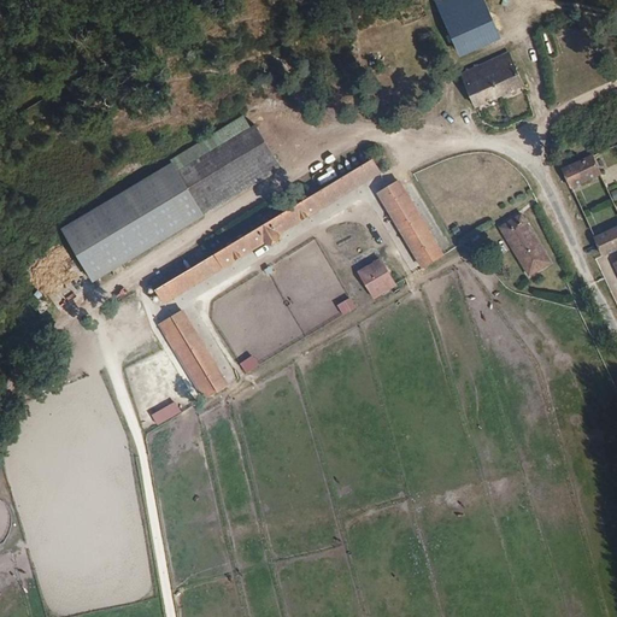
[(503,37),(485,0),(436,0),(435,0),(460,57),(503,37)]
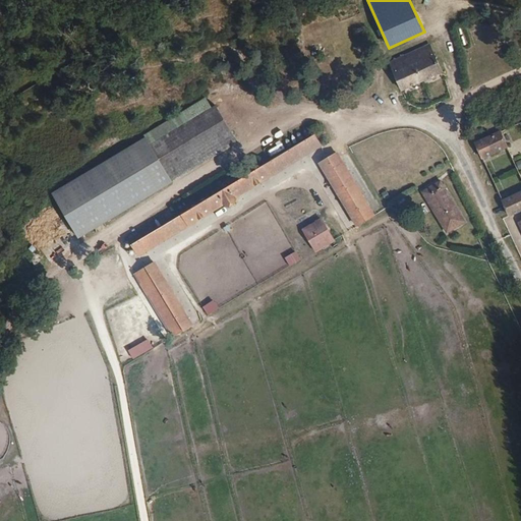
[(403,91),(444,71),(430,44),(390,63),(403,91)]
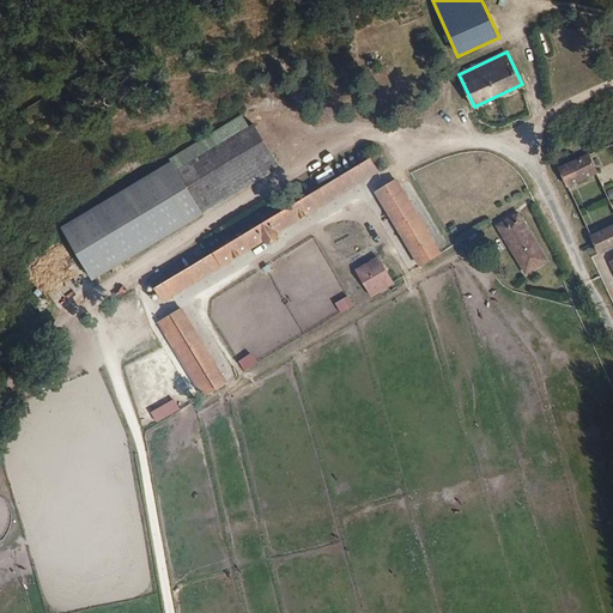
[(169,159),(170,162),(171,162),(177,170),(249,126),(242,115),(169,159)]
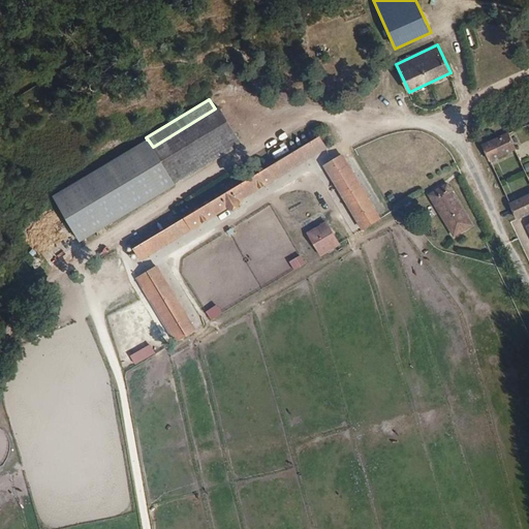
[(147,139),(53,195),(81,243),(243,145),(219,106),(215,109),(153,147),(148,139),(147,139)]
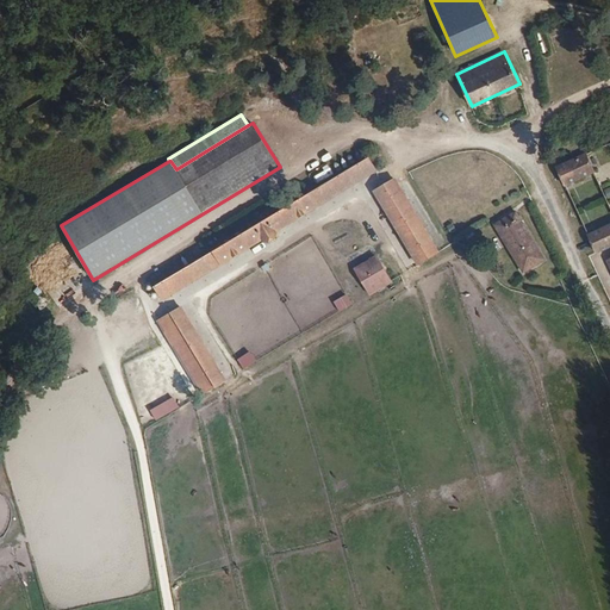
[(596,173),(586,153),(555,167),(565,187),(596,173)]
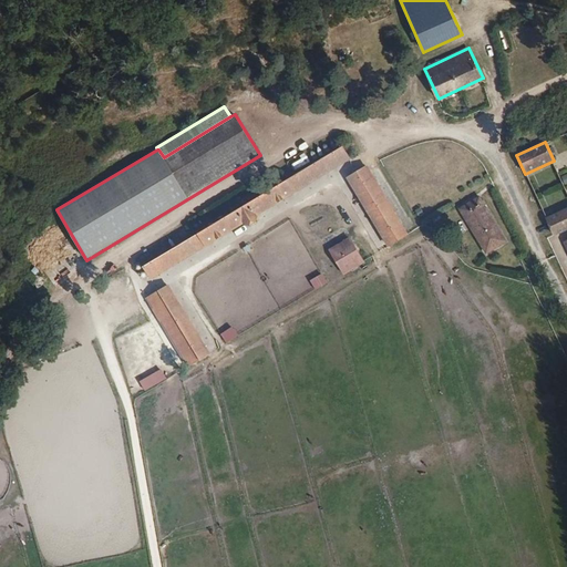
[(351,160),(343,145),(143,267),(152,279),(244,224),(245,225),(250,225),(257,223),(258,217),(258,216),(351,160)]
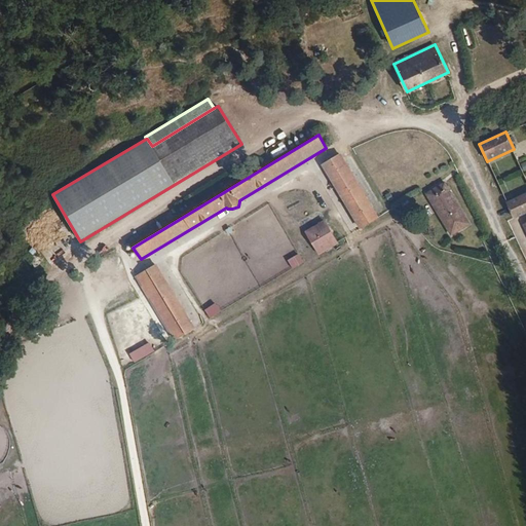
[(361,230),(378,217),(341,153),(322,165),(361,230)]
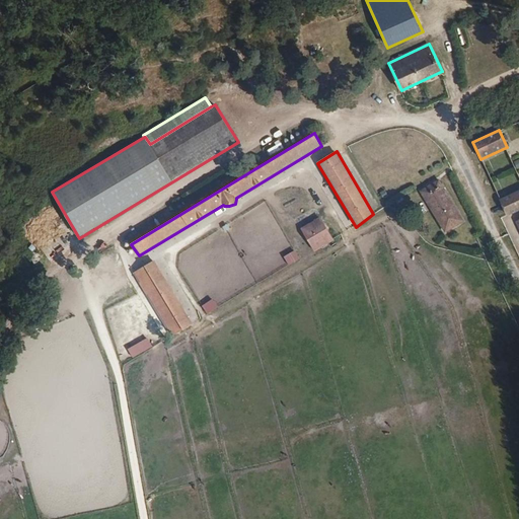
[(464,221),(439,178),(420,192),(445,233),(464,221)]
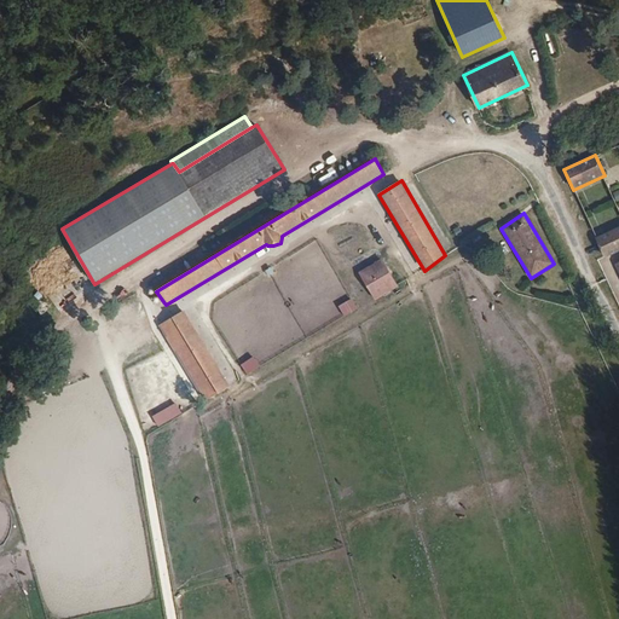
[(606,258),(618,250),(618,227),(597,238),(606,258)]
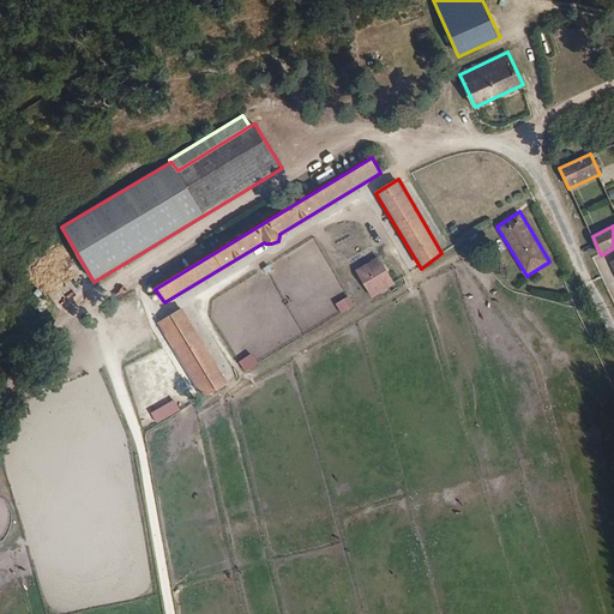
[(437,239),(444,251),(455,244),(446,233),(437,239)]
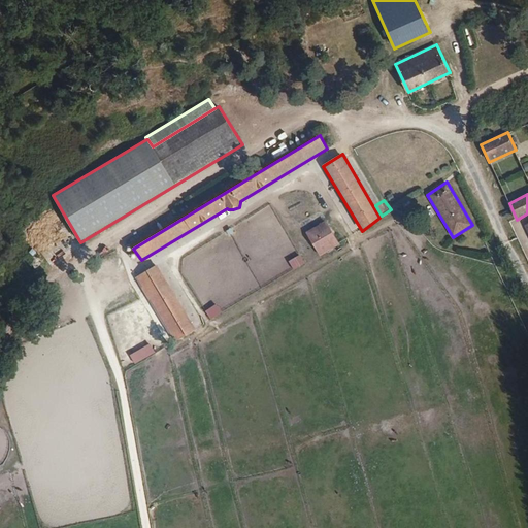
[(306,232),(321,256),(340,244),(326,221),(306,232)]
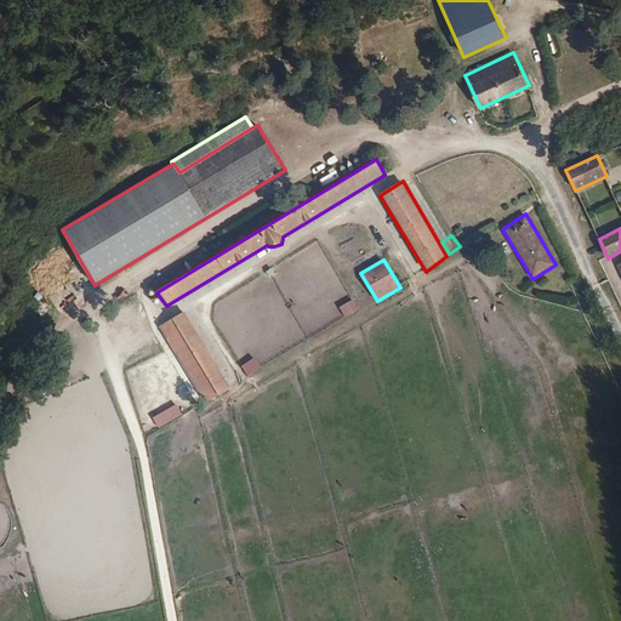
[(353,300),(340,307),(346,318),(358,309),(353,300)]
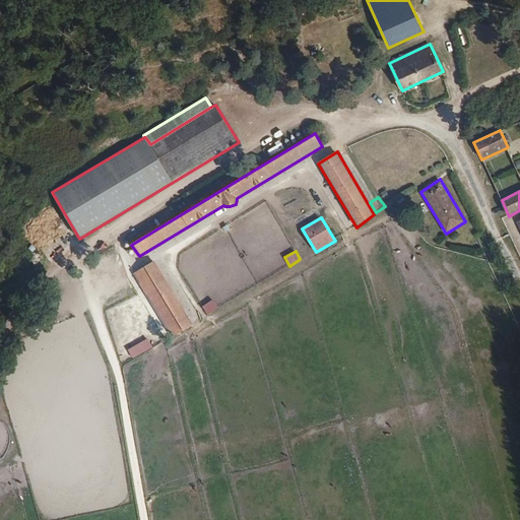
[(183,330),(184,331),(194,325),(155,261),(134,273),(173,335),(183,330)]
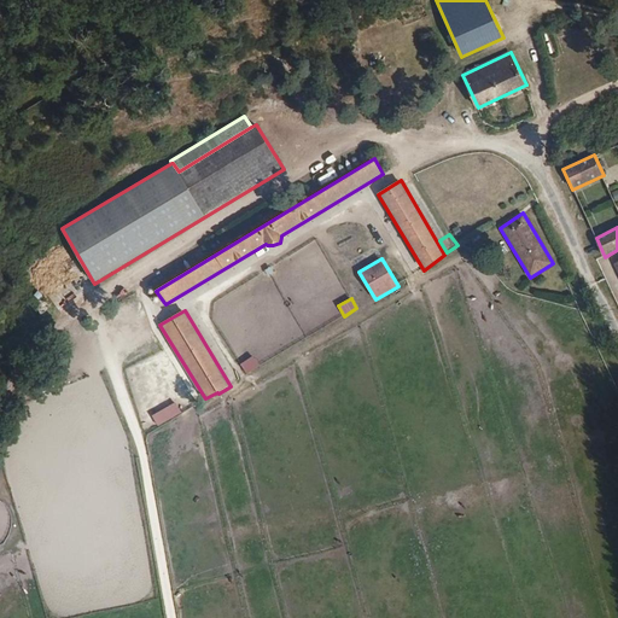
[(254,356),(242,365),(248,374),(260,367),(254,356)]
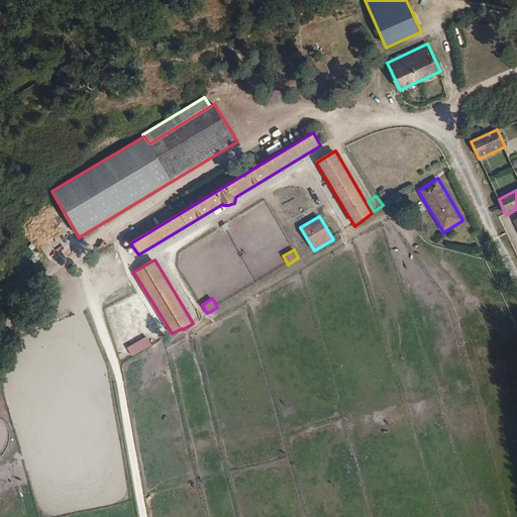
[(147,336),(127,348),(132,356),(152,345),(147,336)]
